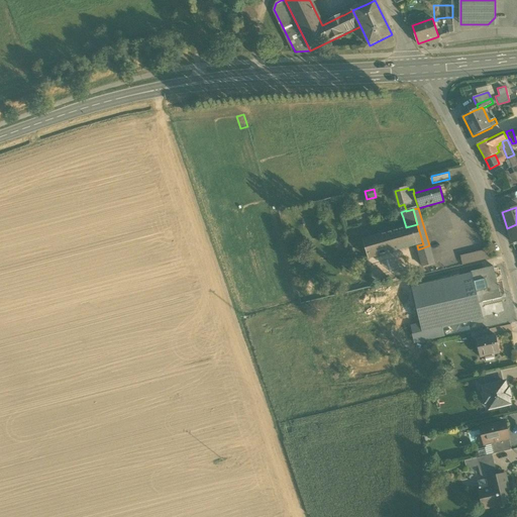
[(423,244),(417,224),(406,227),(364,240),(369,260),(417,245),(423,244)]
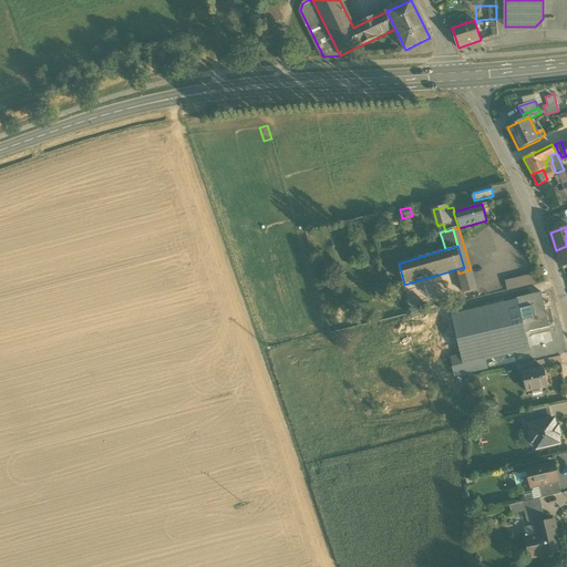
[(566,265),(566,246),(556,250),(562,267),(566,265)]
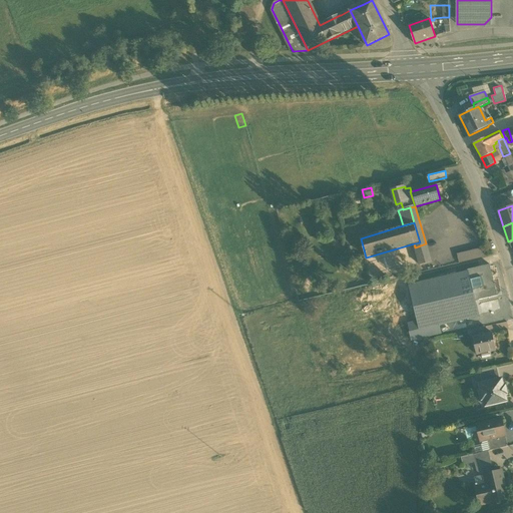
[(415,247),(419,259),(429,255),(426,243),(415,247)]
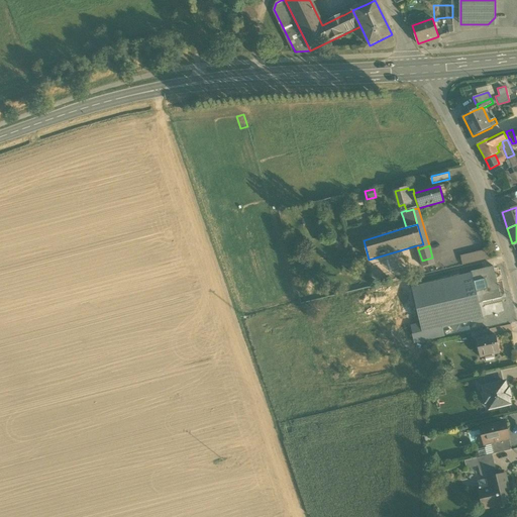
[(461,257),(462,265),(491,259),(489,251),(461,257)]
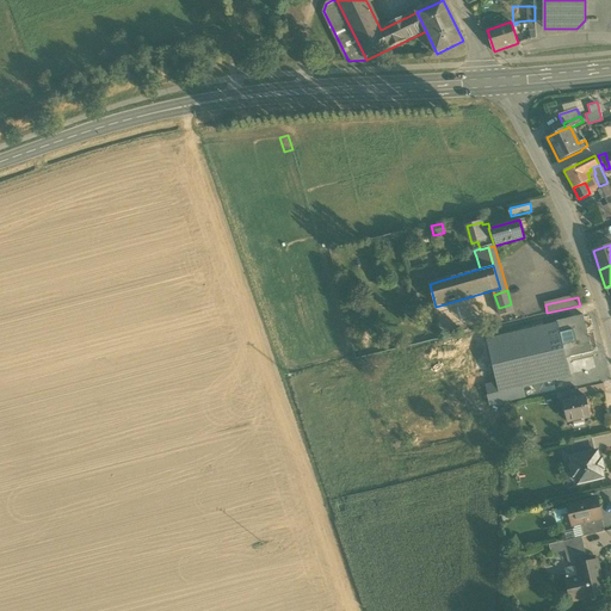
[(499,308),(501,316),(513,313),(511,304),(499,308)]
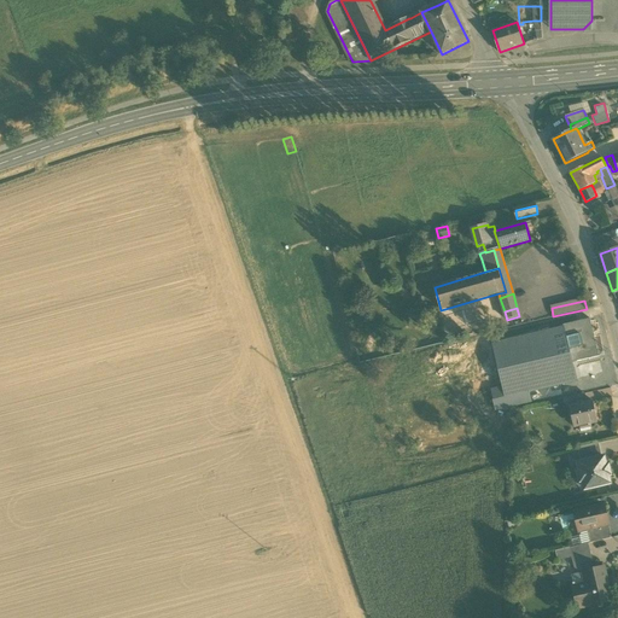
[(573,348),(577,362),(599,356),(590,319),(564,325),(564,326),(566,337),(579,334),(582,344),(579,344),(579,347),(573,348)]
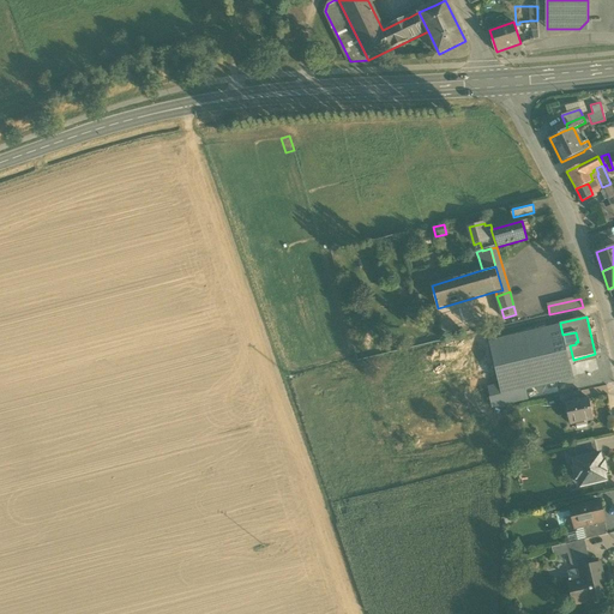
[(499,384),(501,395),(501,396),(525,390),(573,379),(569,360),(563,335),(560,324),(489,341),(499,384)]
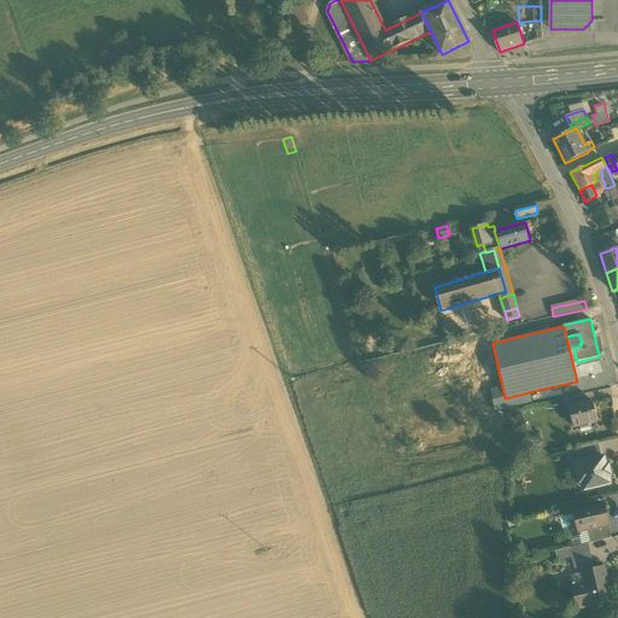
[(490,389),(493,400),(505,397),(502,386),(490,389)]
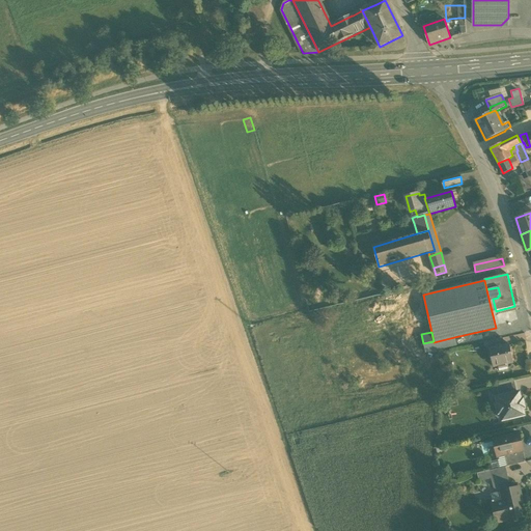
[(509,342),(523,339),(522,332),(508,335),(509,342)]
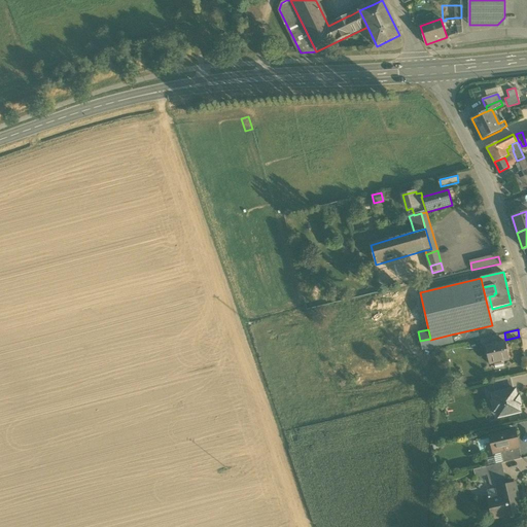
[(453,343),(451,335),(430,340),(430,339),(420,341),(422,350),(453,343)]
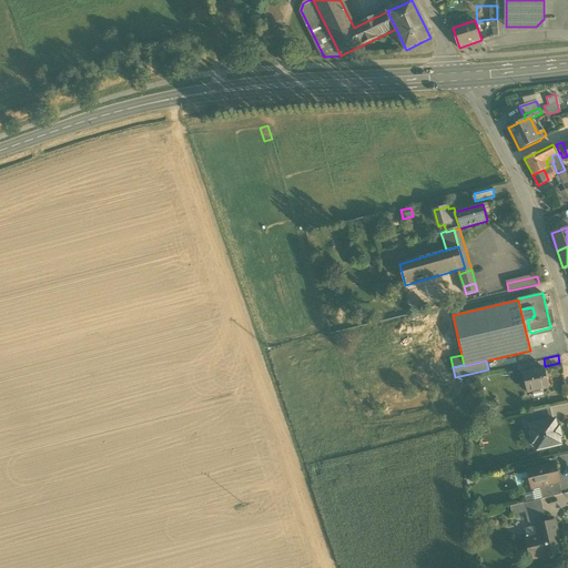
[(517,366),(518,372),(536,367),(535,362),(533,363),(517,366)]
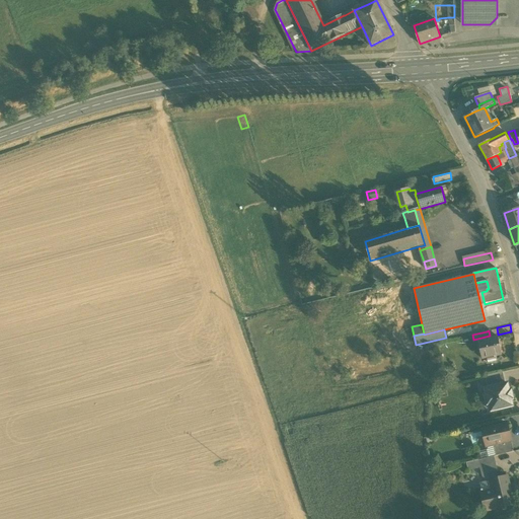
[(480,359),(486,357),(495,355),(502,354),(498,337),(476,341),(480,359)]
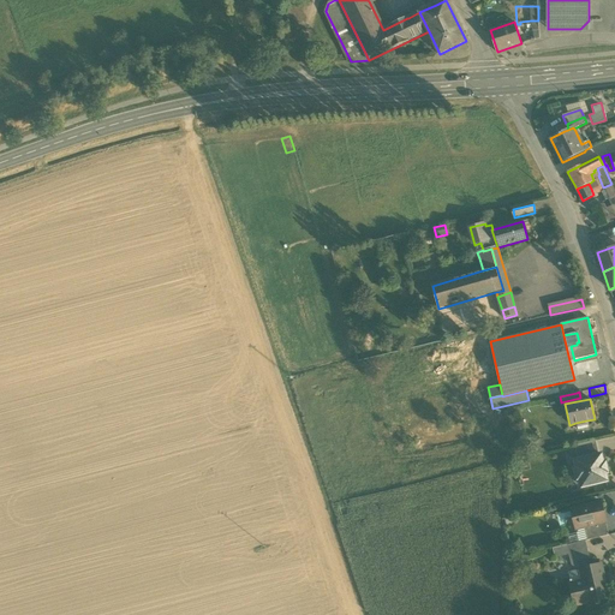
[(574,446),(578,460),(599,455),(596,441),(574,446)]
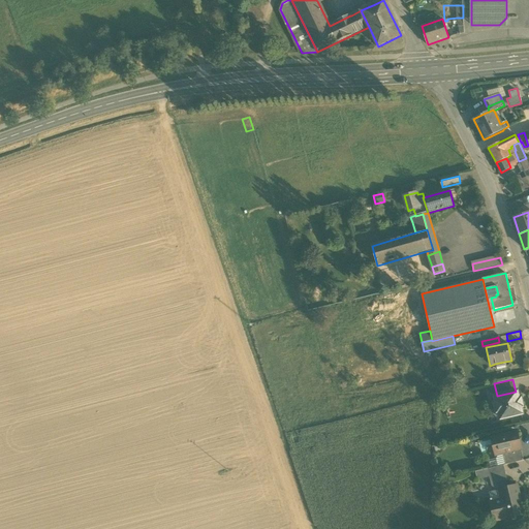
[(519,399),(518,392),(516,392),(497,396),(495,397),(497,404),(495,404),(497,412),(499,411),(500,418),(523,413),(521,406),(523,406),(521,398),(519,399)]
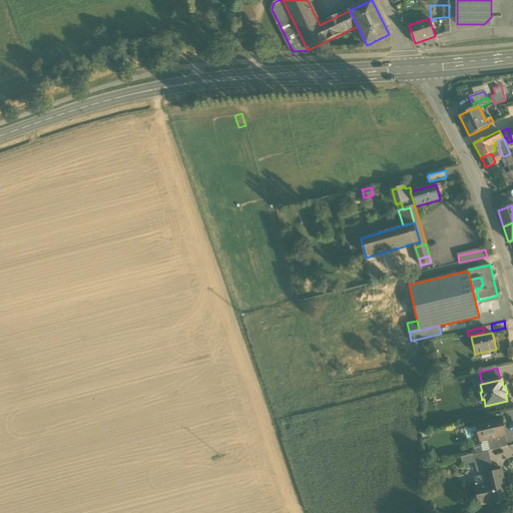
[(481,432),(483,441),(487,440),(503,436),(503,435),(501,427),(503,427),(501,419),(477,425),(479,432),(481,432)]
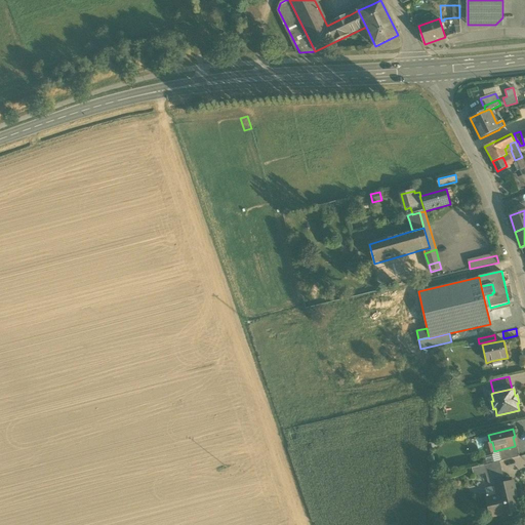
[(498,450),(501,461),(519,457),(517,445),(515,445),(515,446),(498,450)]
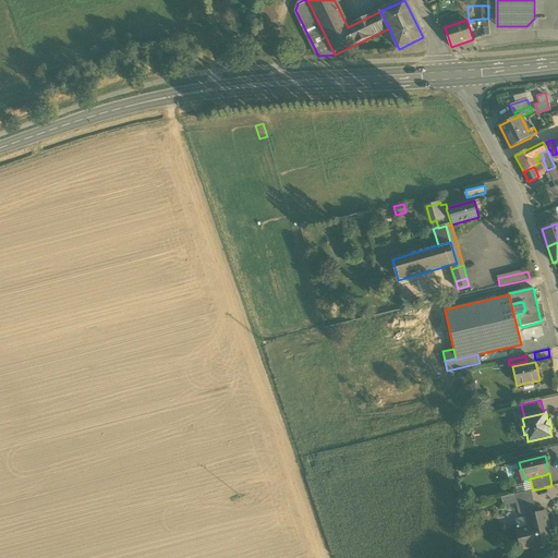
[(531,490),(533,490),(530,478),(525,480),(523,484),(523,486),(525,493),(531,490)]
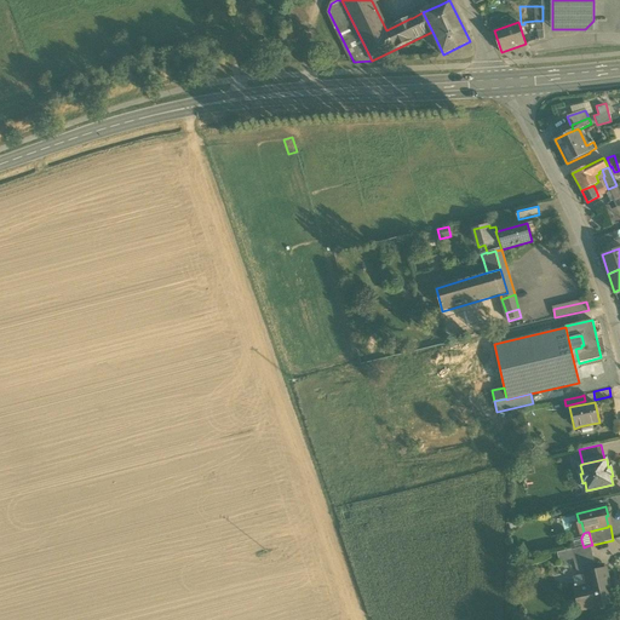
[(573,558),(577,570),(578,570),(596,566),(595,563),(590,545),(584,547),(575,549),(570,550),(573,558)]
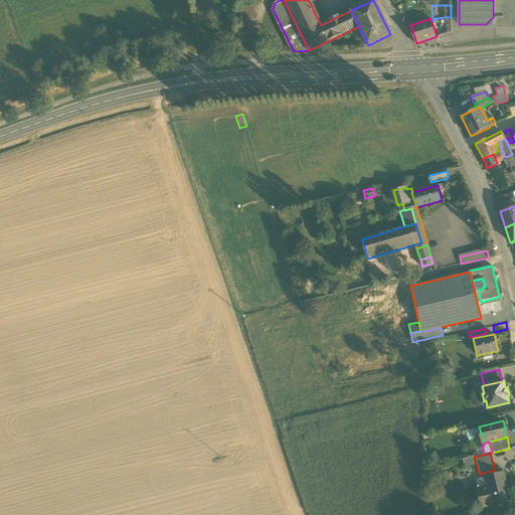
[(466,467),(476,464),(474,457),(464,460),(466,467)]
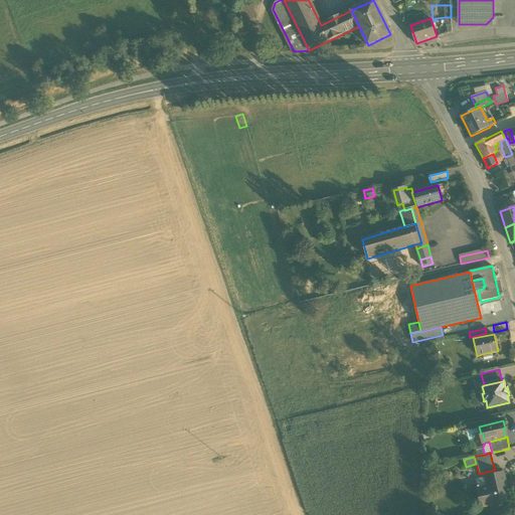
[(498,467),(494,468),(495,470),(480,474),(486,477),(499,474),(498,467)]
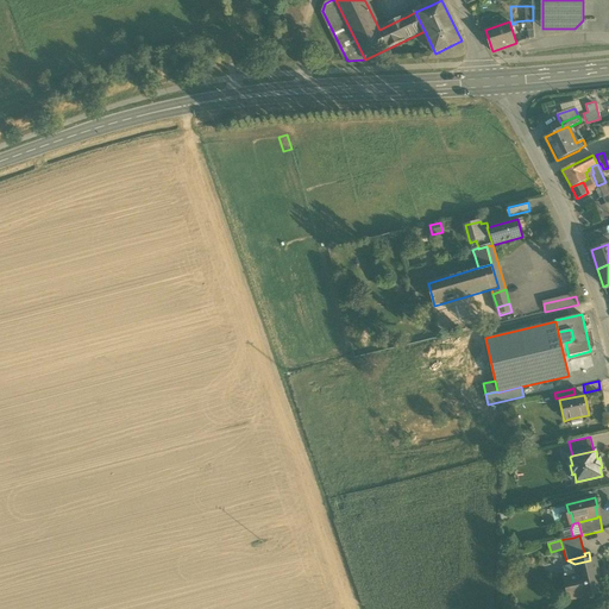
[(564,575),(570,600),(603,591),(595,559),(590,560),(575,564),(576,565),(564,567),(565,575),(564,575)]
